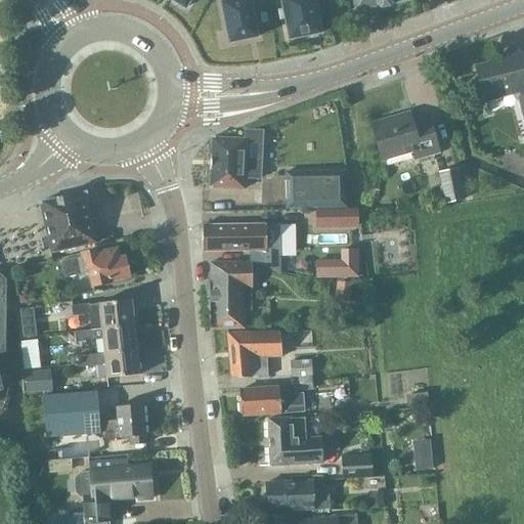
[(171,0),(185,8),(190,0),(171,0)]
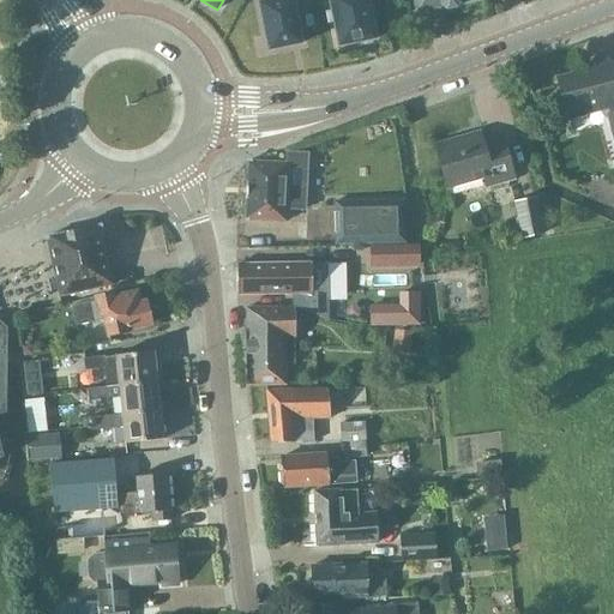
[(277,0),(259,4),(270,50),(271,50),(288,47),(290,47),(300,44),(301,44),(292,0),(277,0)]
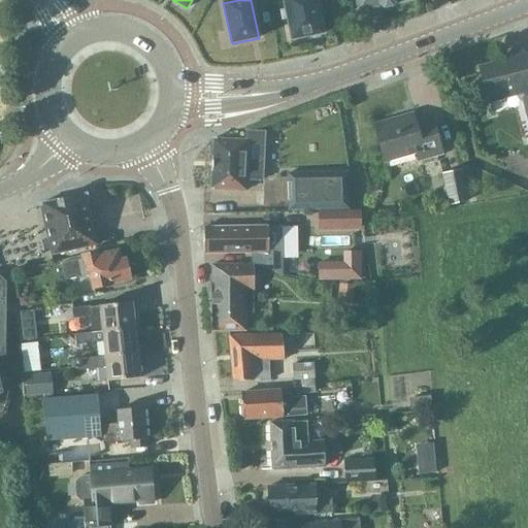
[(323,34),(316,0),(283,0),(292,40),(293,40),(311,36),(314,36),(322,34),(323,34)]
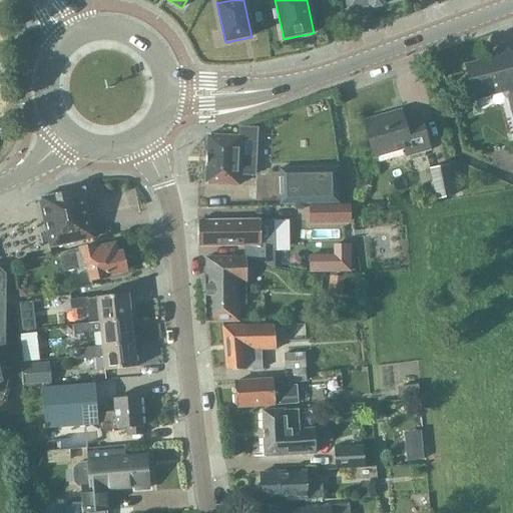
[(385,2),(393,0),(346,0),(348,9),(370,5),(374,8),(381,6),(385,2)]
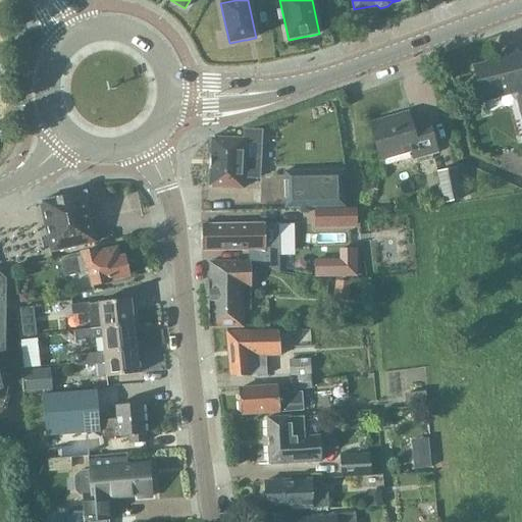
[(500,57),(501,61),(474,67),(482,100),(517,91),(521,111),(521,74),(516,52),(500,57)]
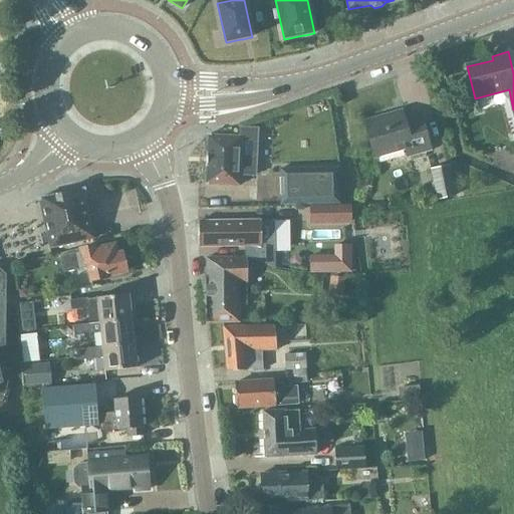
[(407,158),(431,152),(422,118),(405,123),(403,114),(388,118),(387,114),(363,121),(374,160),(405,151),(407,158)]
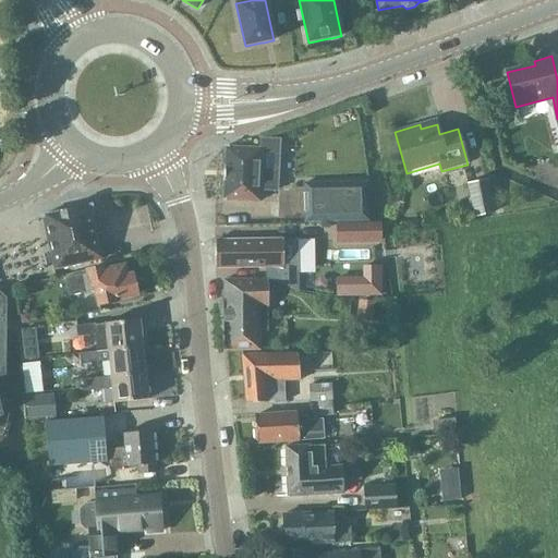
[(225,149),(222,201),(258,202),(261,202),(262,187),(277,189),(279,137),(263,137),(262,148),(228,146),(225,146),(225,149)]
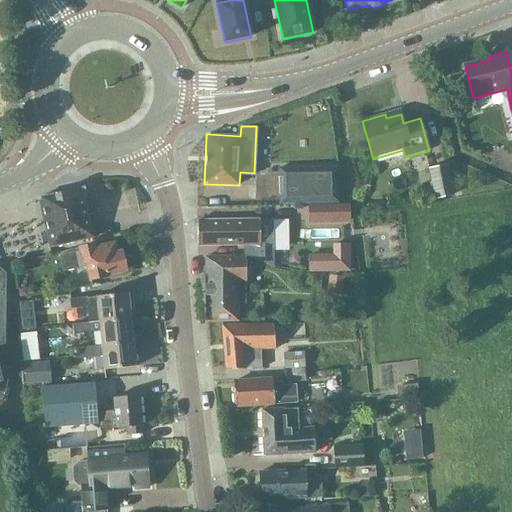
[(337,167),(279,168),(280,204),(338,203),(337,167)]
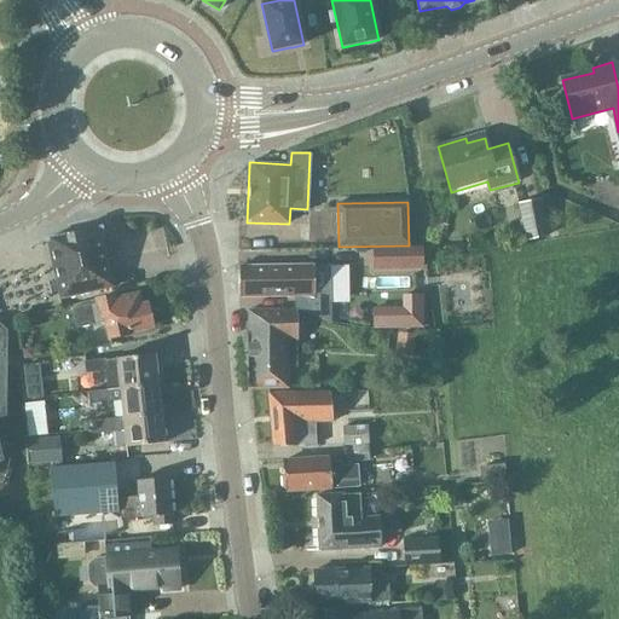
[(527,242),(549,237),(542,203),(520,207),(527,242)]
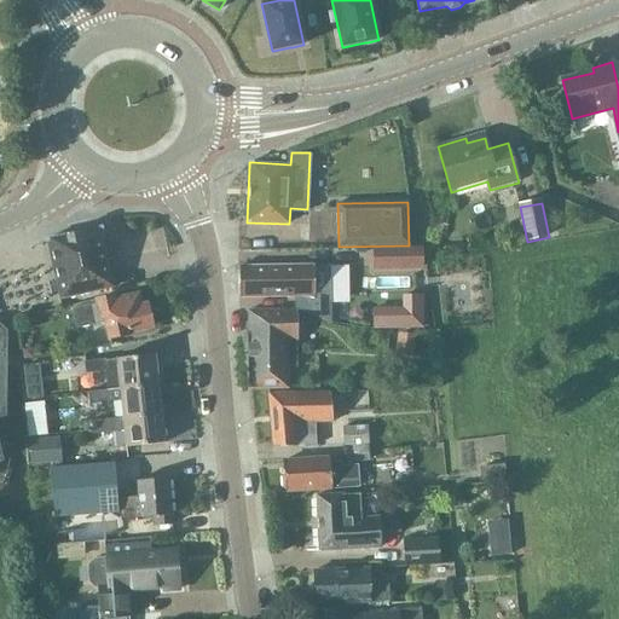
[(100,226),(45,238),(53,271),(61,300),(115,288),(100,226)]
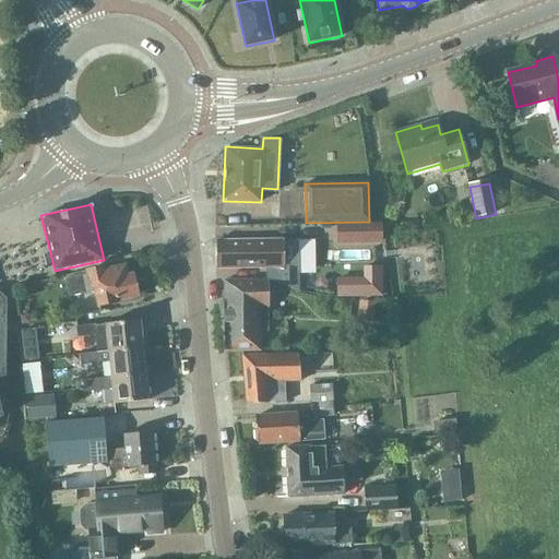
[(380,224),(339,225),(339,242),(381,241),(381,230),(381,224),(380,224)]
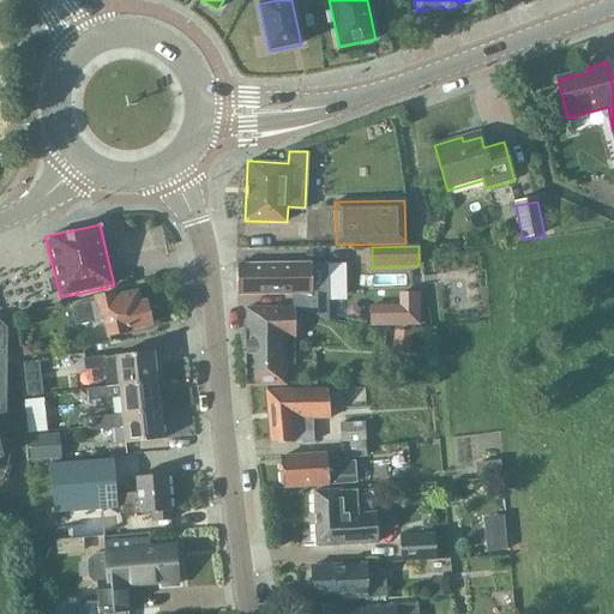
[(294,295),(294,306),(295,307),(295,309),(324,320),(323,277),(324,263),(312,263),(236,263),(238,296),(294,295)]
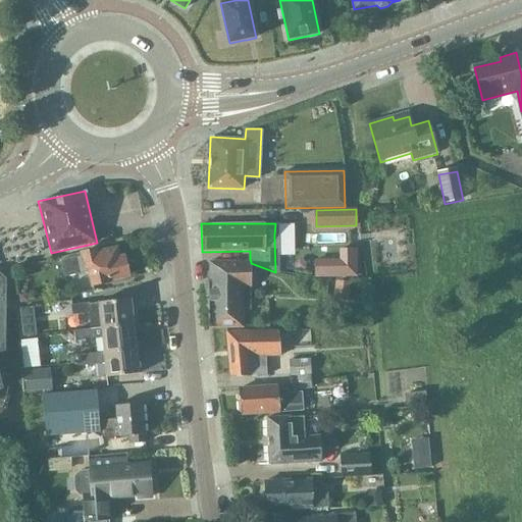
[(87,272),(90,285),(127,277),(123,256),(119,257),(117,247),(99,251),(98,247),(79,252),(80,255),(60,260),(65,277),(87,272)]
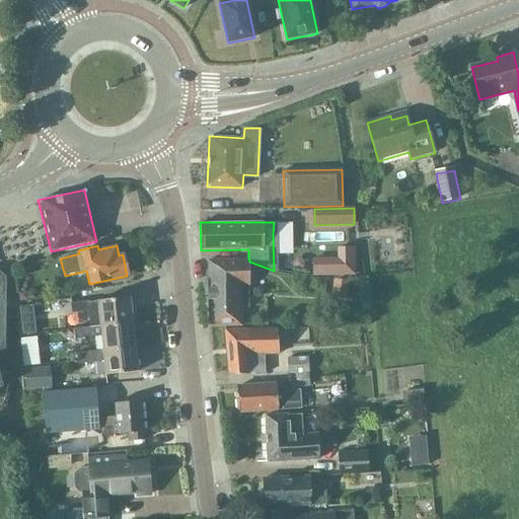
[(356,247),(339,248),(340,277),(353,277),(356,276),(356,247)]
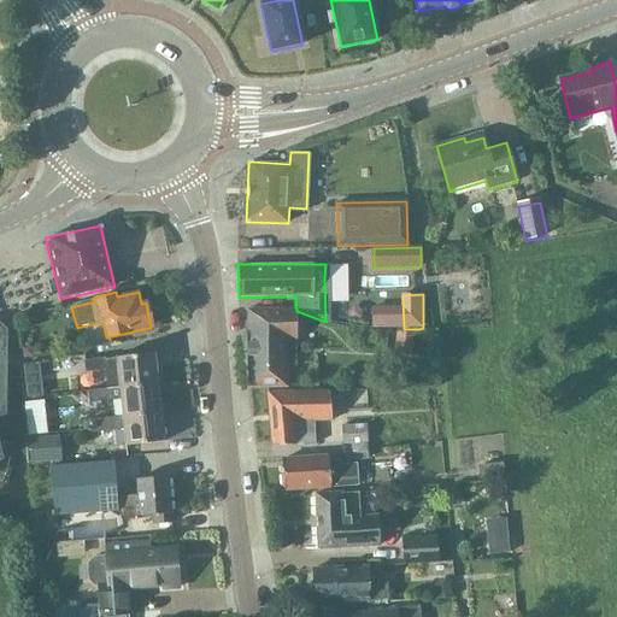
[(298,340),(297,311),(297,309),(295,307),(246,307),(248,388),(289,389),(289,368),(297,368),(297,340),(298,340)]
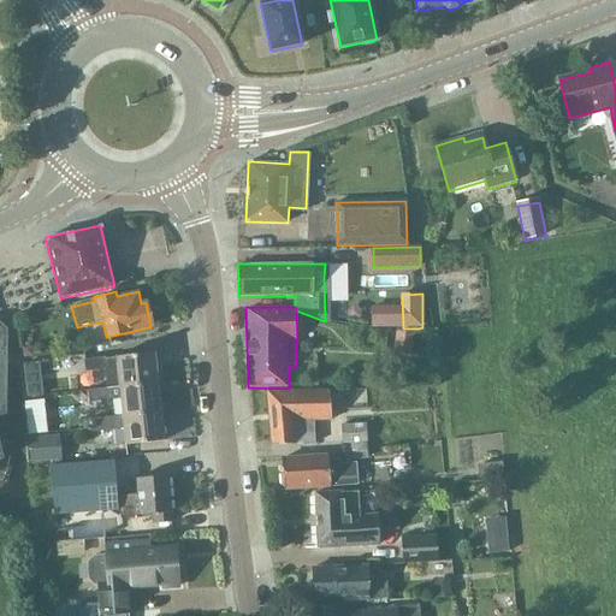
[(398,331),(396,353),(413,354),(415,332),(398,331)]
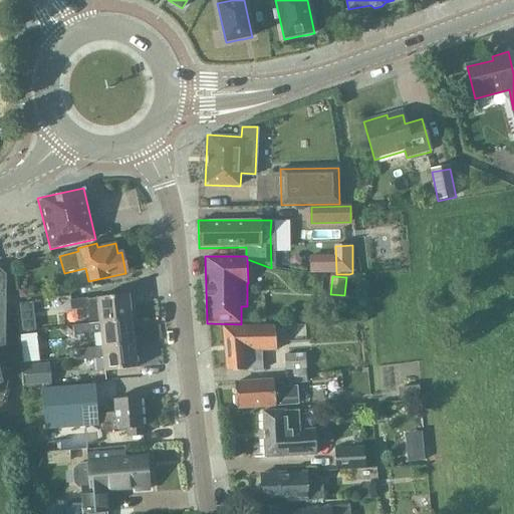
[(96,298),(70,300),(71,310),(87,308),(88,310),(89,322),(89,323),(133,319),(130,294),(96,297),(96,298)]
